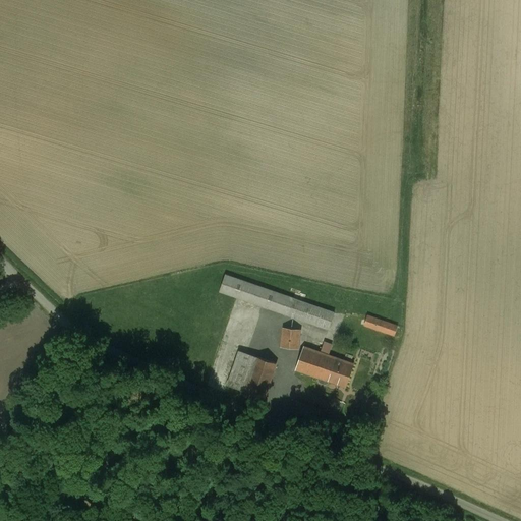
[(335,313),(293,299),(226,275),(220,291),(288,315),(288,314),(329,329),(335,313)]
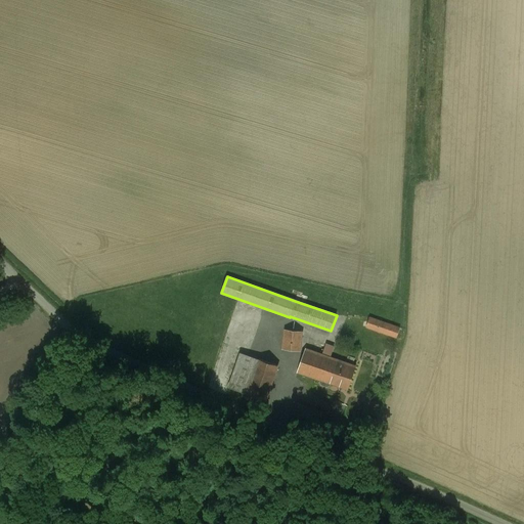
[(389,324),(369,318),(366,328),(386,335),(389,324)]
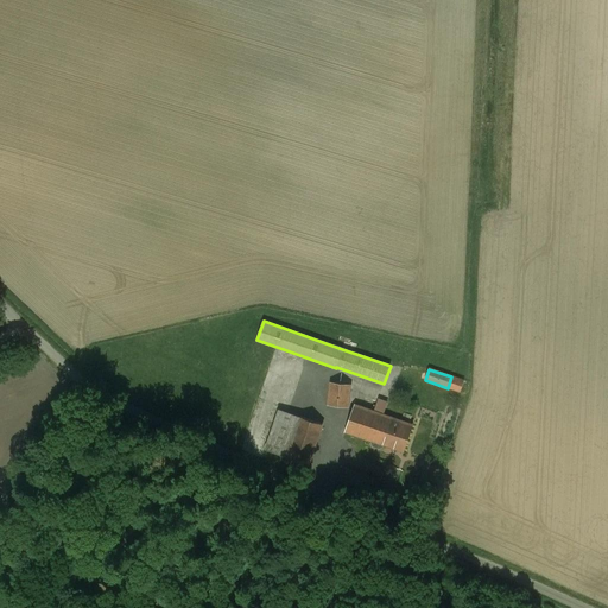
[(350,385),(330,382),(328,405),(348,407),(350,385)]
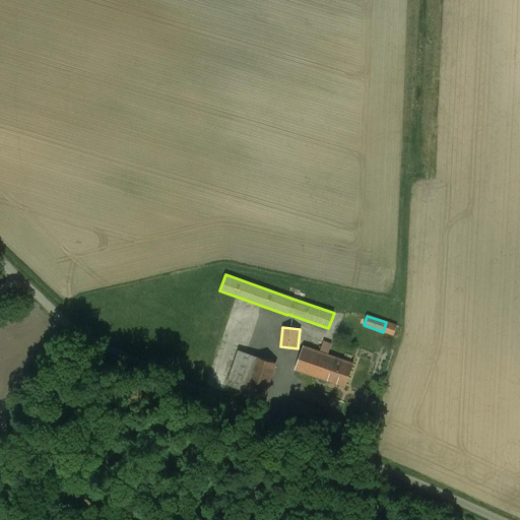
[(331,344),(323,342),(320,352),(304,346),(295,370),(345,387),(353,364),(328,354),(331,344)]
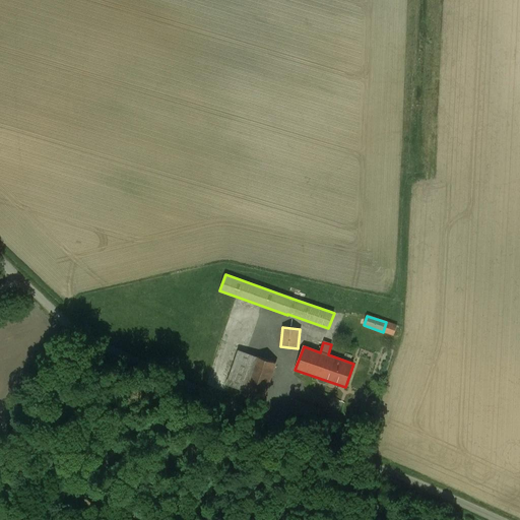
[(257,356),(239,350),(228,385),(245,391),(257,356)]
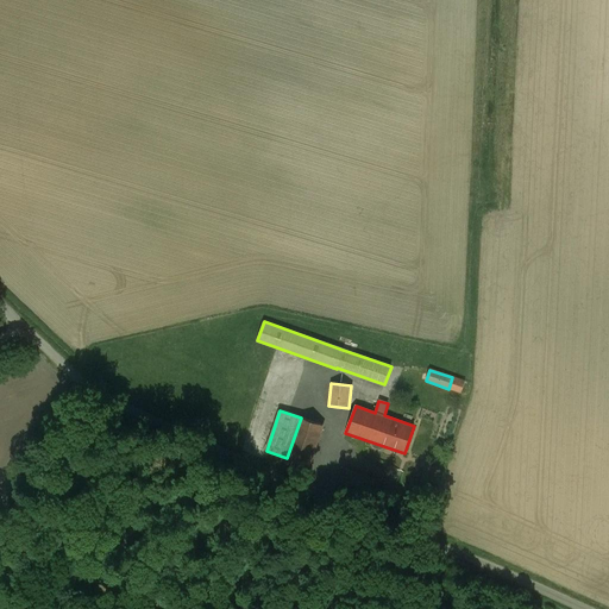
[(287,458),(283,469),(305,477),(324,425),(301,418),(287,458)]
